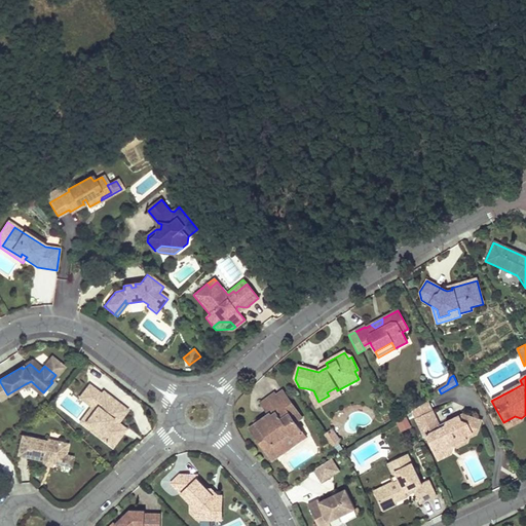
[(511,385),(513,389),(522,384),(520,380),(511,385)]
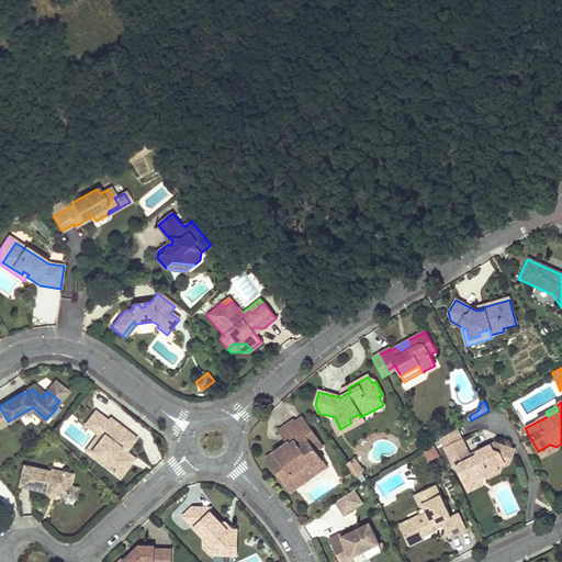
[(33,407),(26,411),(43,424),(46,419),(33,407)]
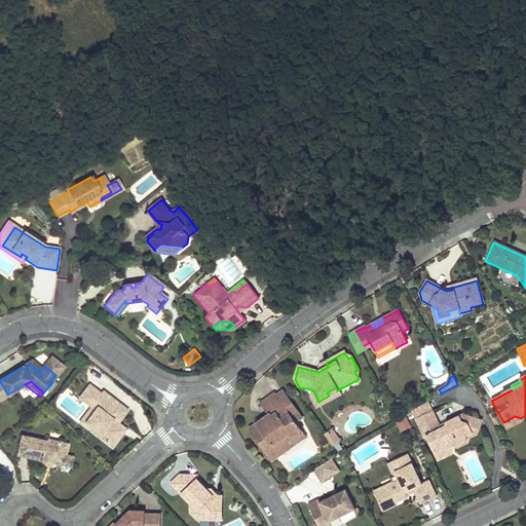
[(124,409),(103,391),(101,395),(89,385),(79,399),(91,408),(96,411),(91,415),(98,420),(92,428),(101,435),(99,438),(112,448),(123,435),(109,424),(112,420),(114,421),(124,409)]
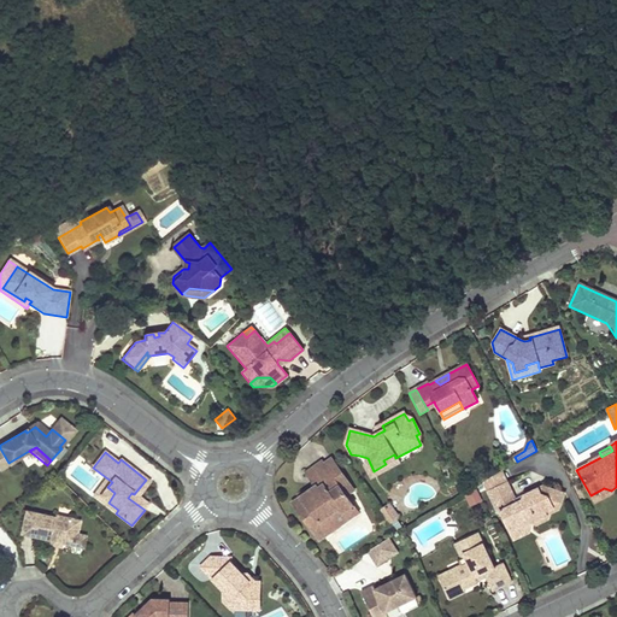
[(368,458),(359,456),(371,479),(399,464),(395,458),(394,454),(383,460),(386,464),(374,471),(368,458)]
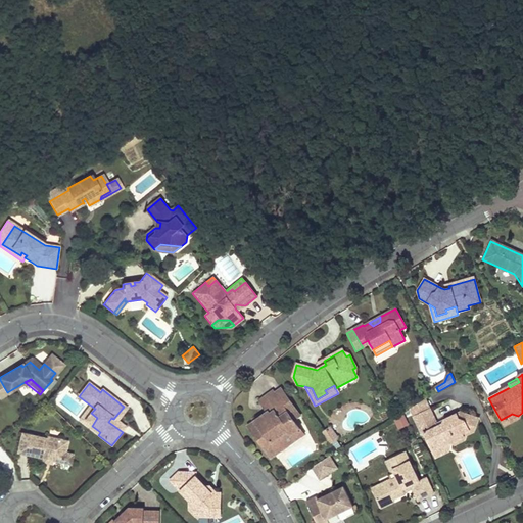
[(288,416),(286,413),(292,409),(279,390),(273,394),(271,392),(258,401),(267,413),(269,416),(263,419),(262,417),(247,427),(263,448),(270,443),(275,450),(284,443),(280,436),(286,432),(289,436),(298,430),(288,416)]
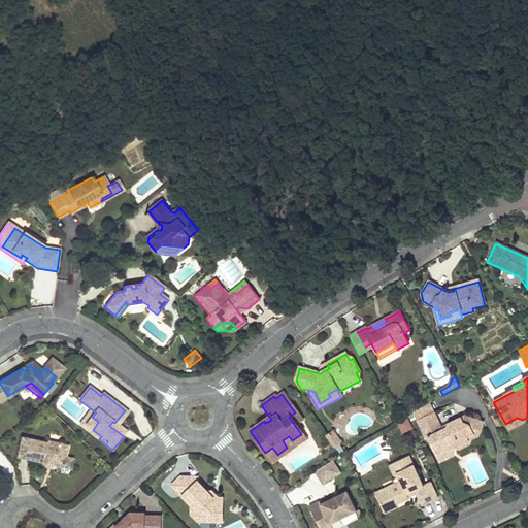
[(415,414),(418,421),(434,414),(429,404),(415,414)]
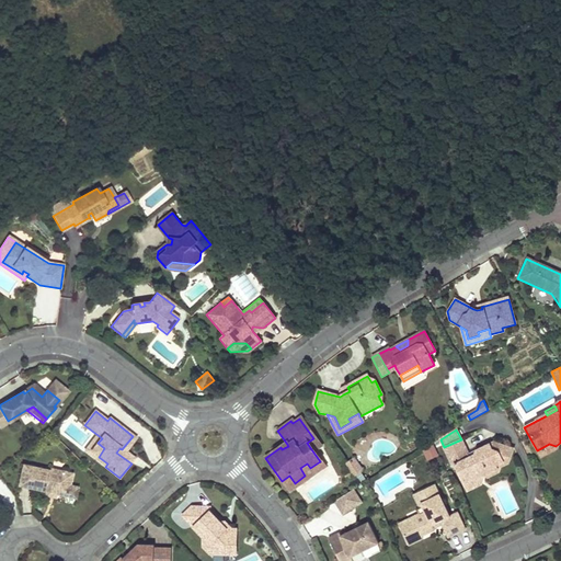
[(86,450),(105,467),(107,464),(99,457),(104,448),(98,443),(102,438),(98,435),(86,450)]
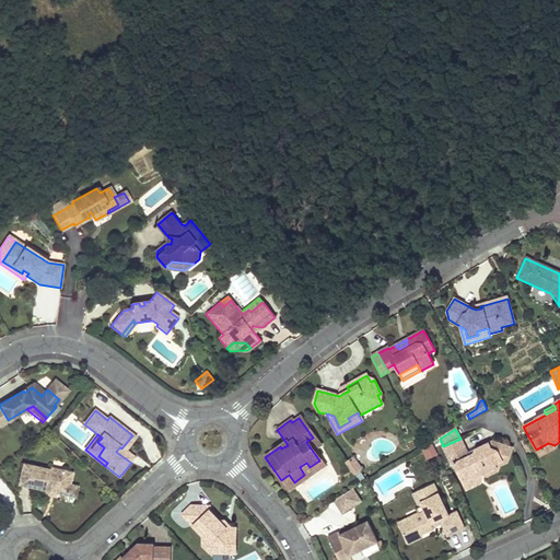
[(136,438),(132,435),(121,448),(119,447),(116,452),(131,463),(135,458),(125,451),(136,438)]
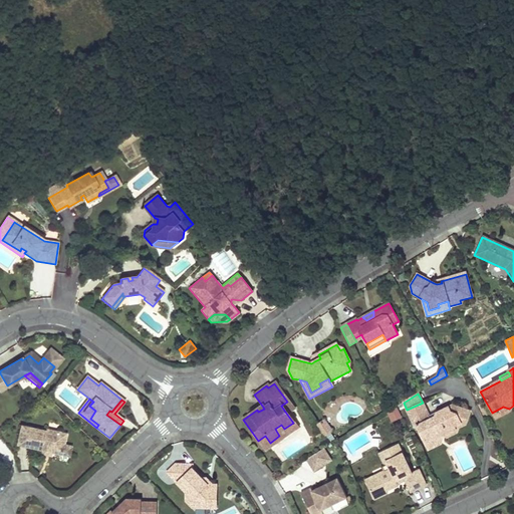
[(418,427),(425,442),(433,438),(443,441),(444,437),(444,436),(456,430),(455,427),(462,424),(464,418),(468,420),(470,412),(453,406),(438,414),(437,416),(437,417),(431,420),(423,403),(407,410),(416,428),(418,427)]
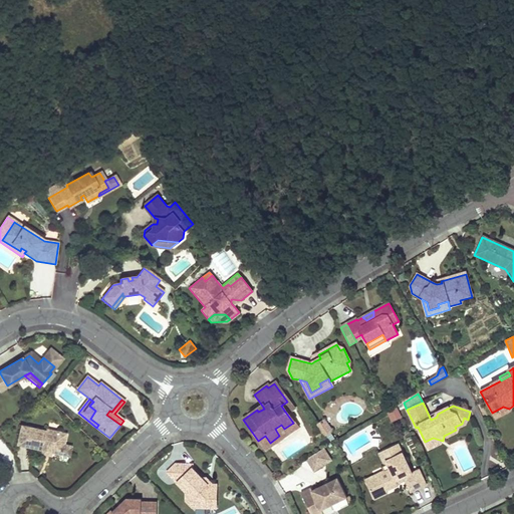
[(503,407),(492,413),(496,420),(513,410),(513,406),(509,409),(503,407)]
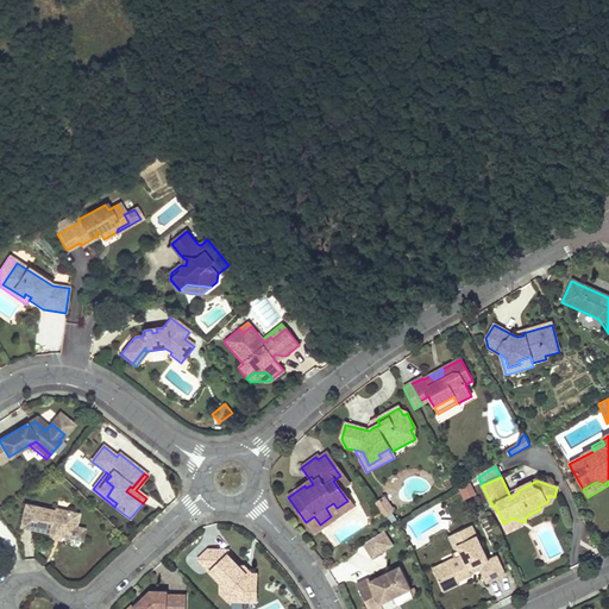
[(552,504),(554,497),(550,495),(547,502),(539,506),(540,509),(526,516),(526,518),(531,519),(542,513),(545,508),(552,504)]
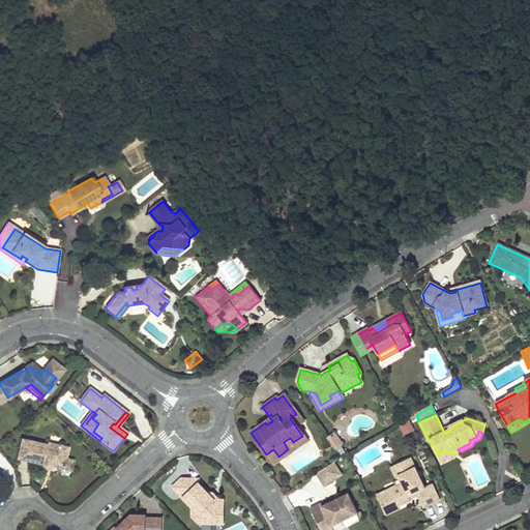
[(327,440),(334,450),(343,444),(335,434),(327,440)]
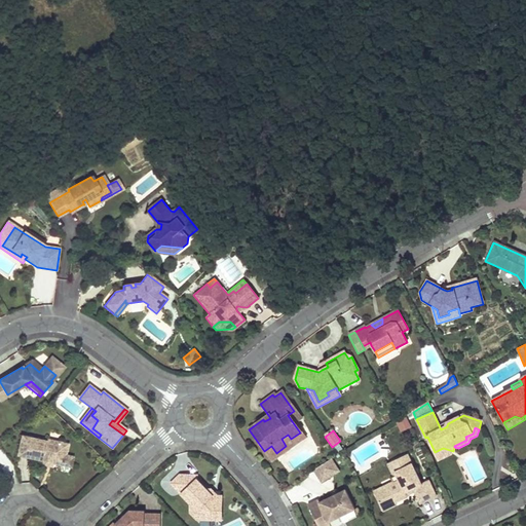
[(271,461),(304,438),(300,433),(291,439),(288,435),(282,439),(286,446),(276,453),(271,446),(264,451),(271,461)]
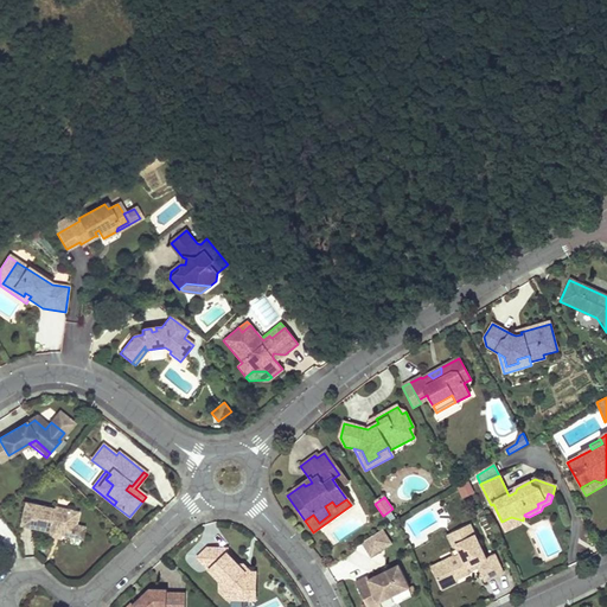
[(52,510),(24,503),(19,525),(48,532),(58,535),(71,537),(74,525),(77,513),(52,508),(52,510)]
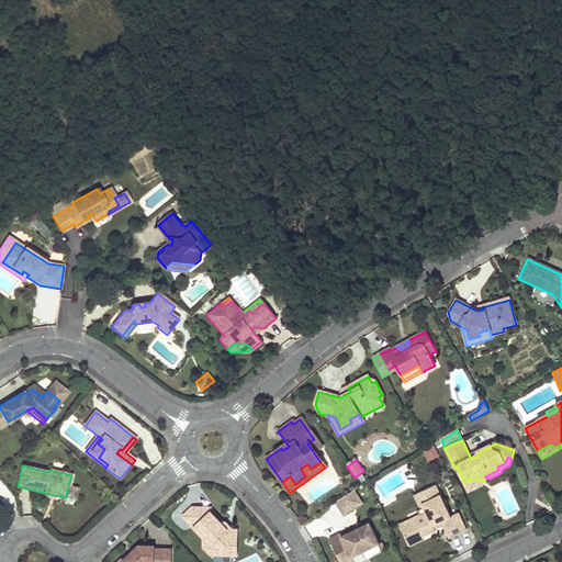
[(473,479),(464,483),(469,493),(483,486),(484,482),(473,479)]
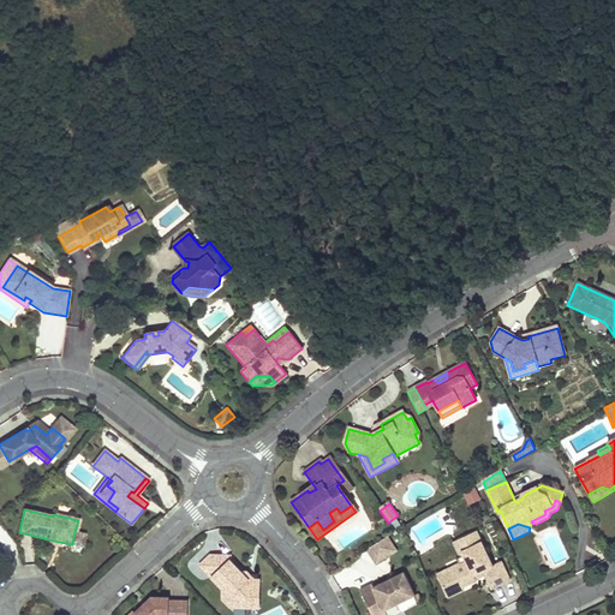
[(75,532),(72,544),(81,547),(84,535),(75,532)]
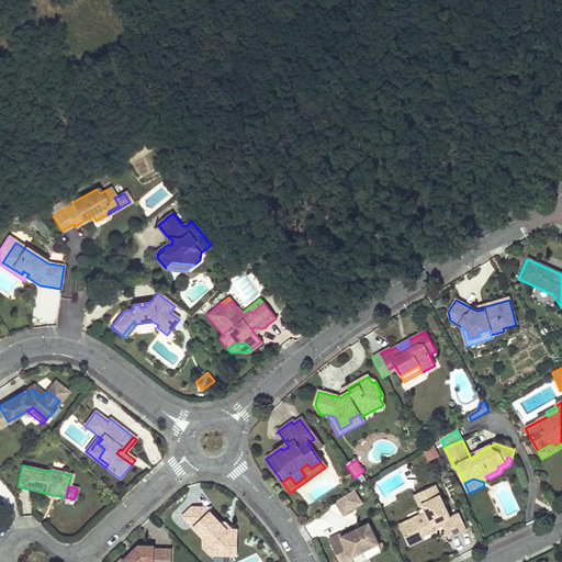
[(420,516),(419,517),(416,526),(403,532),(409,547),(425,540),(423,538),(436,531),(436,529),(434,526),(442,523),(444,526),(450,539),(467,530),(458,514),(450,517),(436,486),(418,495),(423,506),(427,513),(420,516)]
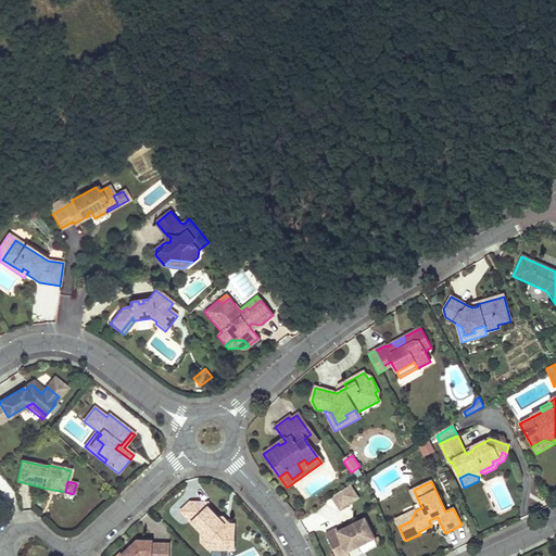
[(337,513),(358,497),(350,484),(328,500),(337,513)]
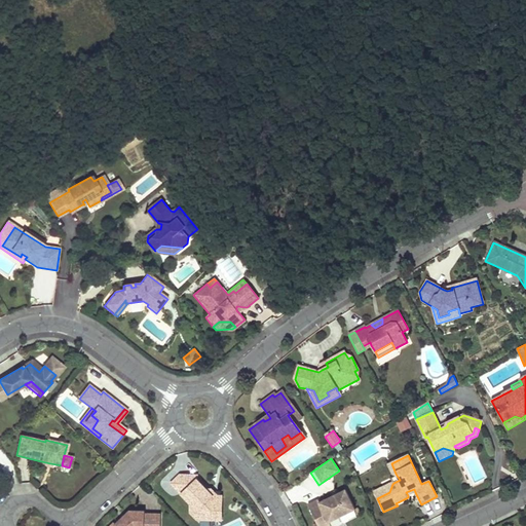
[(73,485),(81,487),(84,478),(76,476),(73,485)]
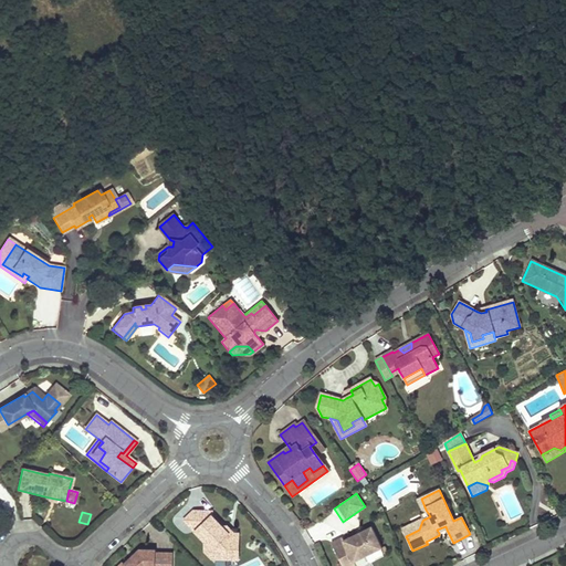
[(184,521),(192,530),(194,512),(184,521)]
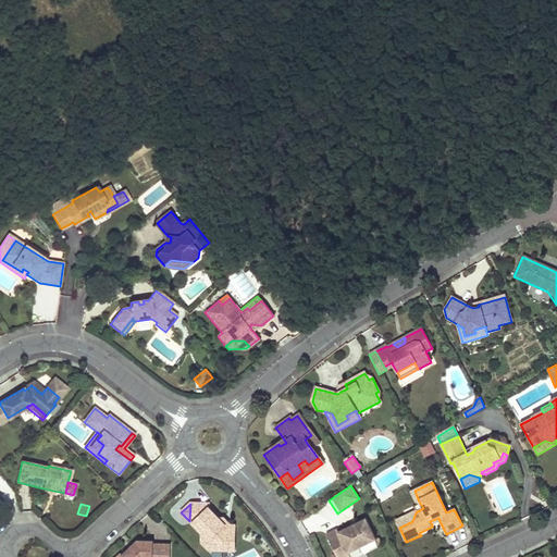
[(201,543),(208,551),(224,551),(224,541),(233,541),(234,525),(229,525),(224,525),(218,519),(208,508),(208,504),(190,504),(189,521),(201,533),(201,543)]
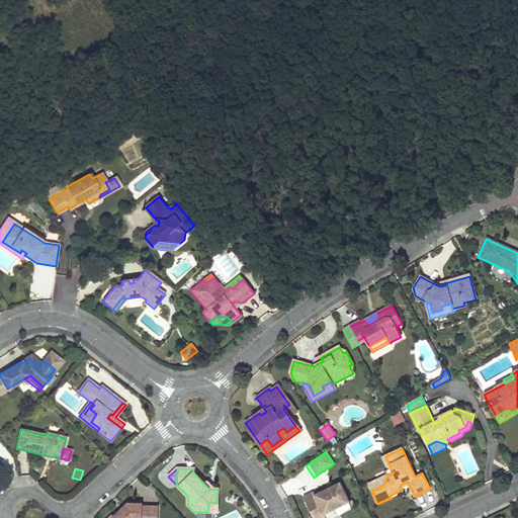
[(383,485),(386,477),(368,485),(371,491),(383,485)]
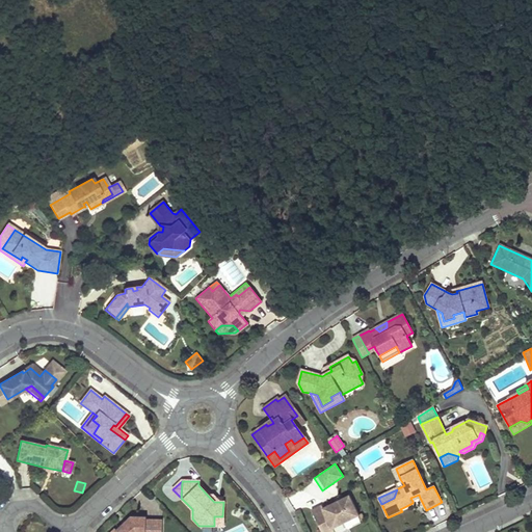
[(358,517),(348,498),(339,502),(340,504),(334,507),(333,505),(322,510),(320,508),(310,513),(319,531),(320,531),(329,528),(331,531),(358,517)]
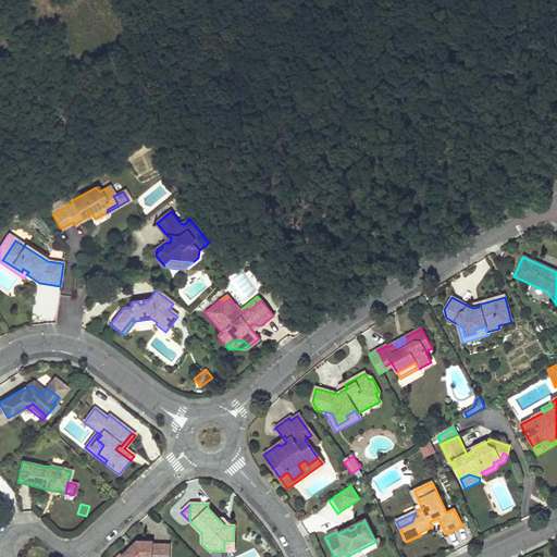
[(233,541),(224,541),(224,551),(233,551),(233,541)]
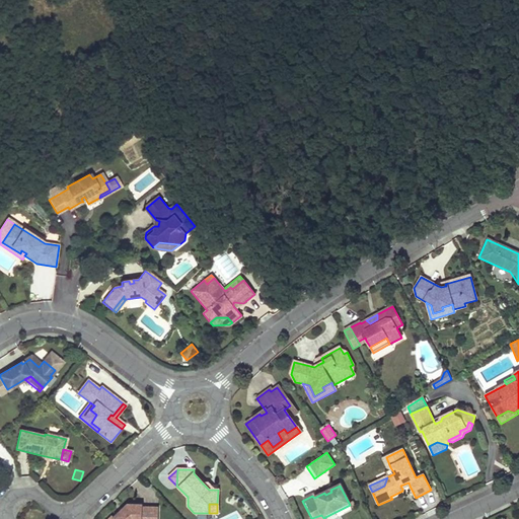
[(156,518),(157,508),(142,508),(142,505),(128,505),(123,509),(123,512),(120,514),(118,514),(114,518),(112,517),(108,518),(156,518)]
